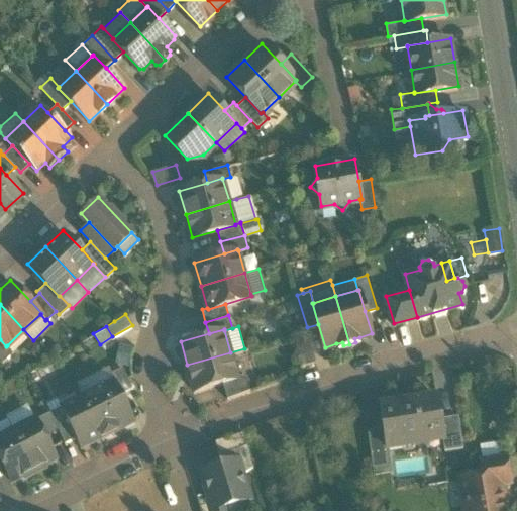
[(0,358),(2,361),(12,351),(7,345),(6,346),(0,339),(0,358)]
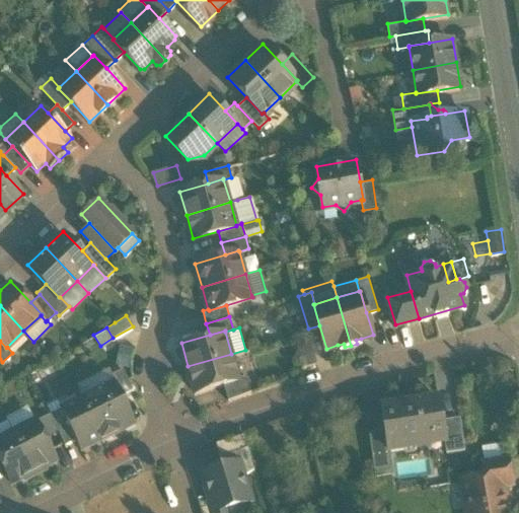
[(116,362),(129,365),(133,345),(119,343),(116,362)]
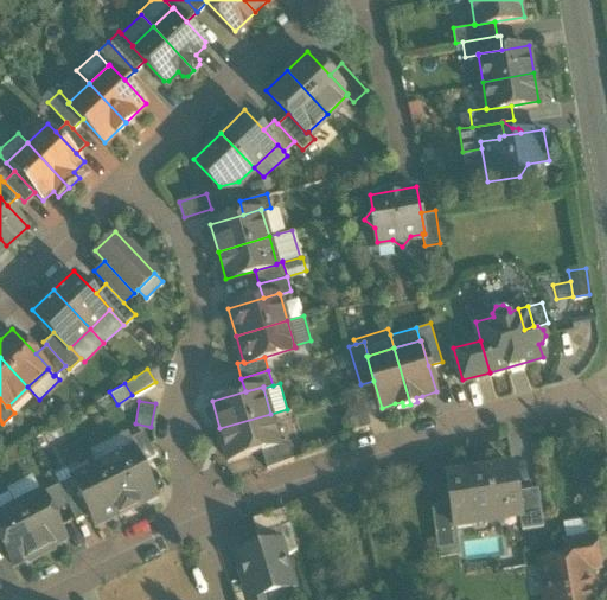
[(350,416),(353,428),(371,423),(368,412),(350,416)]
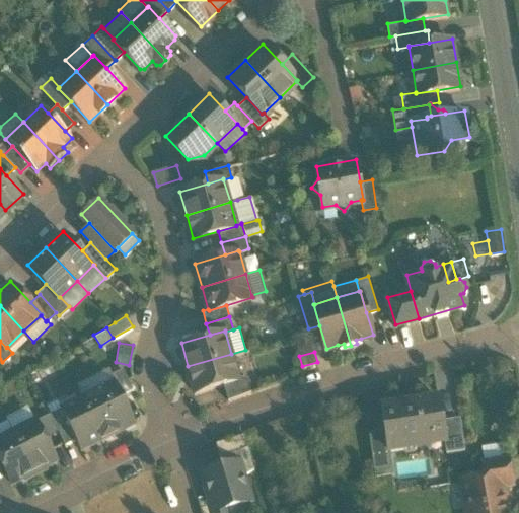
[(238,376),(231,354),(188,366),(195,390),(223,381),(238,377),(238,376)]
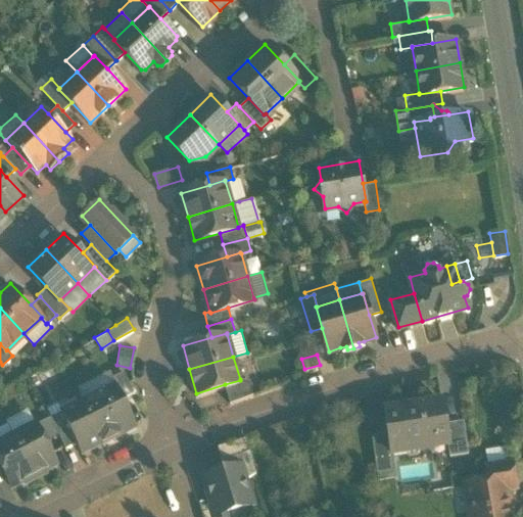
[(77,384),(83,398),(116,382),(112,374),(109,369),(77,384)]
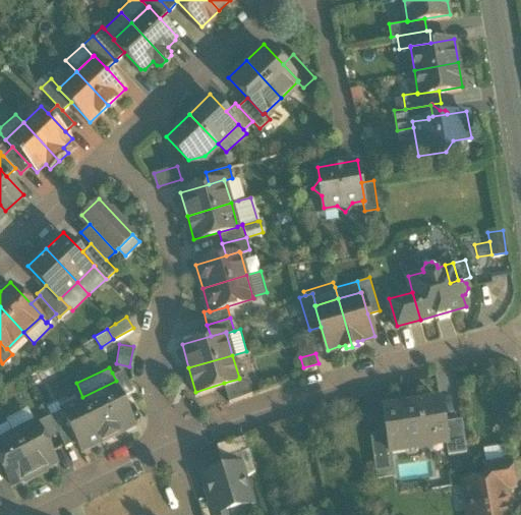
[(116,381),(122,394),(131,390),(121,368),(112,373),(116,381)]
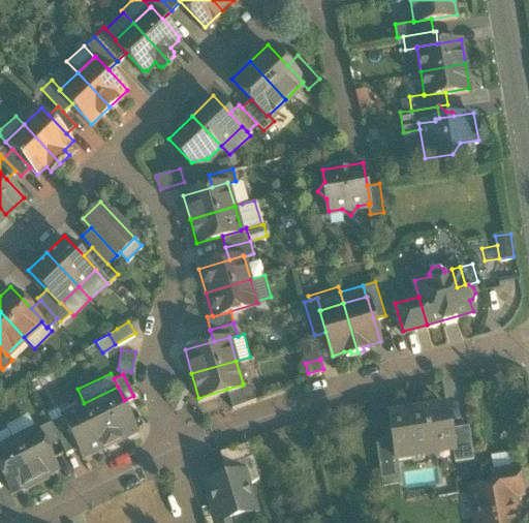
[(227,389),(232,405),(255,397),(251,381),(243,383),(243,385),(227,389)]
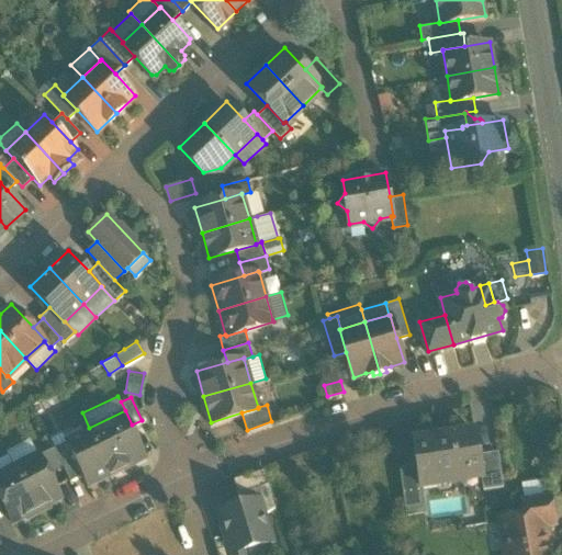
[(125,410),(89,428),(111,472),(146,455),(132,425),(125,410)]
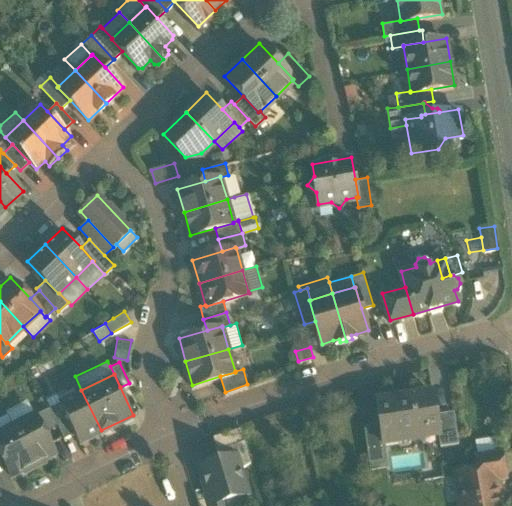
[(80,441),(101,430),(81,390),(60,400),(75,431),(80,441)]
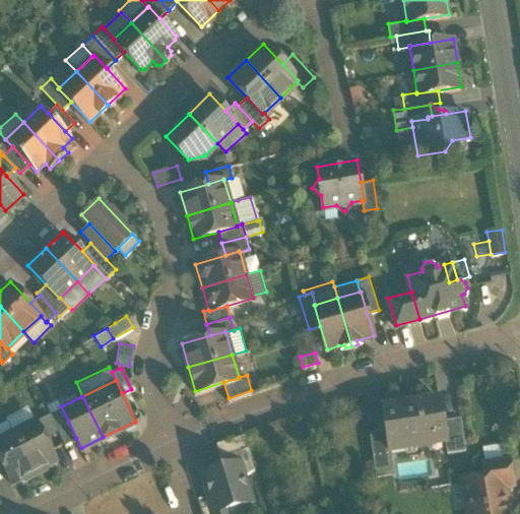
[(385,422),(388,449),(408,446),(407,438),(445,433),(443,418),(443,413),(441,413),(438,396),(382,404),(385,422)]
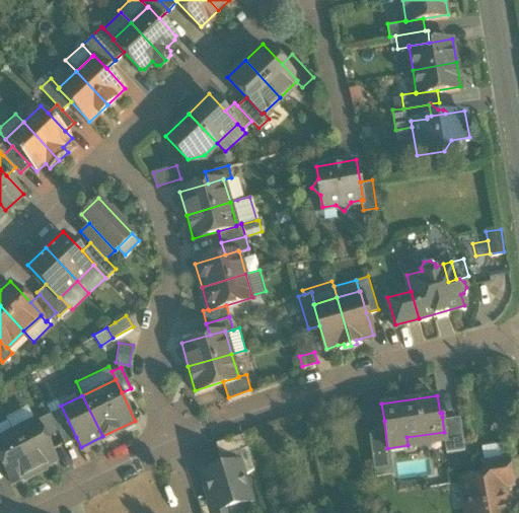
[(5,415),(7,418),(13,429),(34,418),(27,404),(5,415)]
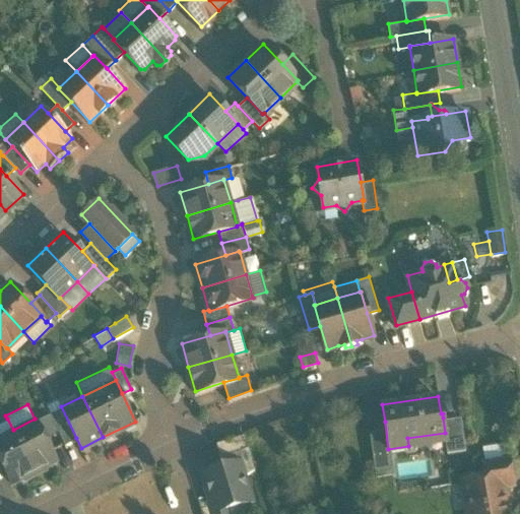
[(58,429),(65,443),(76,438),(61,406),(50,412),(58,429)]
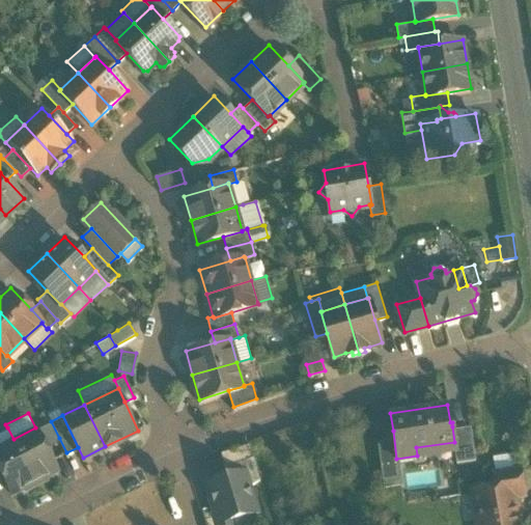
[(59,438),(51,421),(38,426),(47,444),(59,438)]
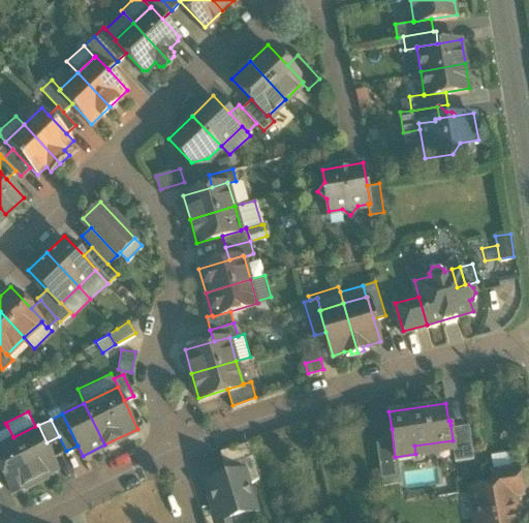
[(453,448),(455,459),(473,456),(468,423),(450,425),(453,440),(454,448),(453,448)]
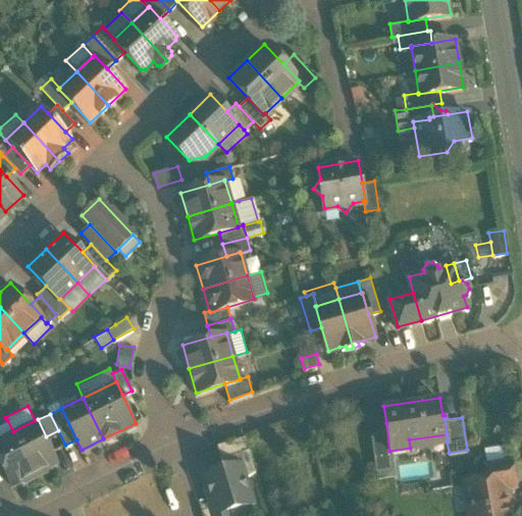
[(7,420),(0,423),(0,437),(13,431),(7,420)]
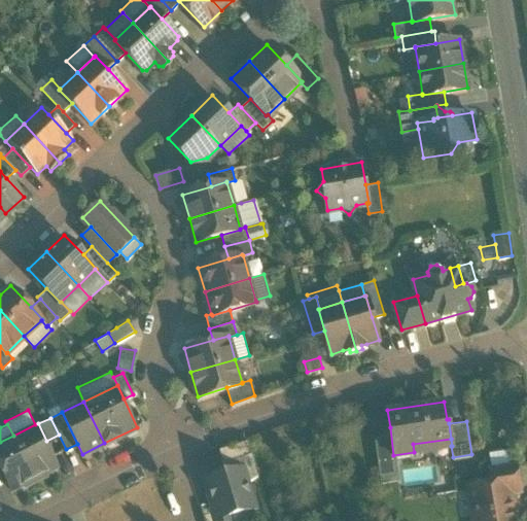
[(35,424),(13,436),(35,477),(57,465),(35,424)]
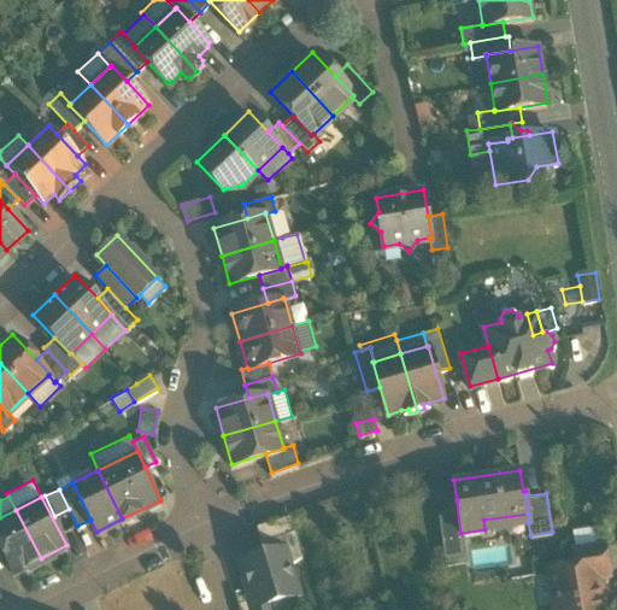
[(460,533),(457,500),(439,512),(442,535),(460,533)]
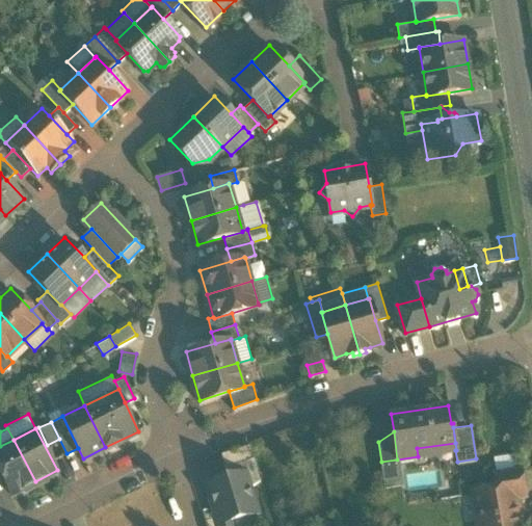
[(0,468),(12,493),(35,481),(14,440),(0,446),(0,468)]
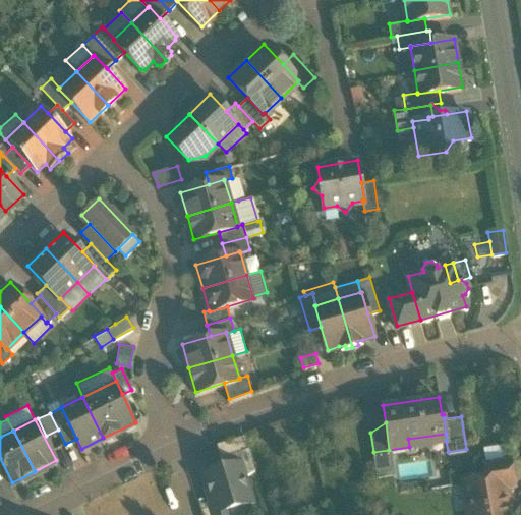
[(217,443),(221,456),(248,448),(244,434),(217,443)]
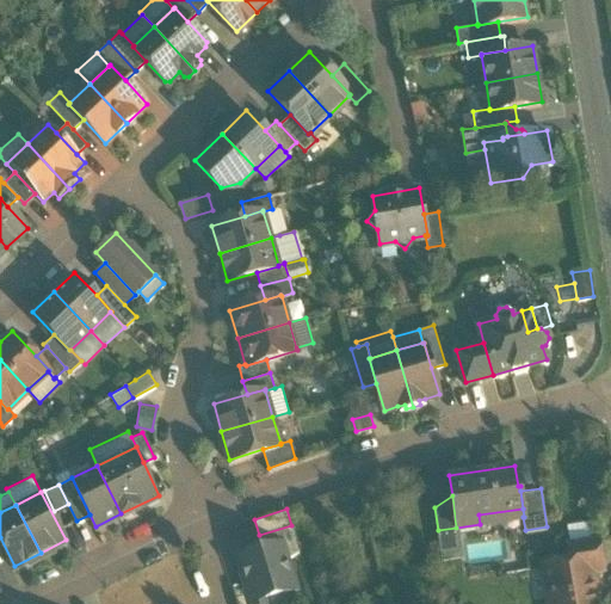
[(479,515),(480,524),(523,517),(524,517),(523,509),(479,515)]
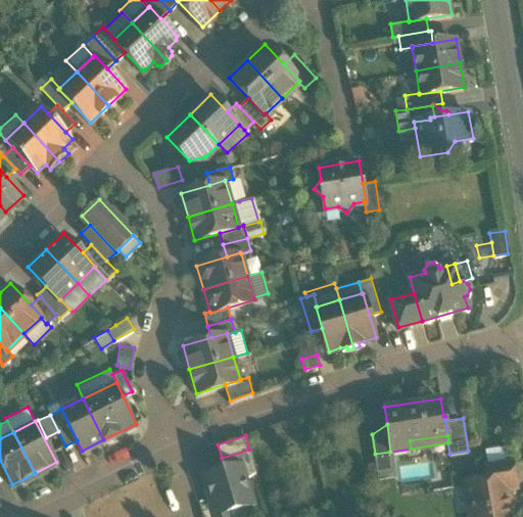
[(485,447),(488,465),(508,462),(505,443),(485,447)]
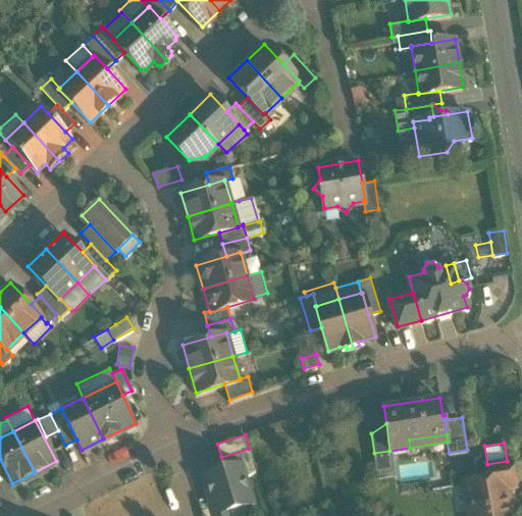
[(252,460),(249,449),(221,457),(224,468),(241,463),(252,460)]
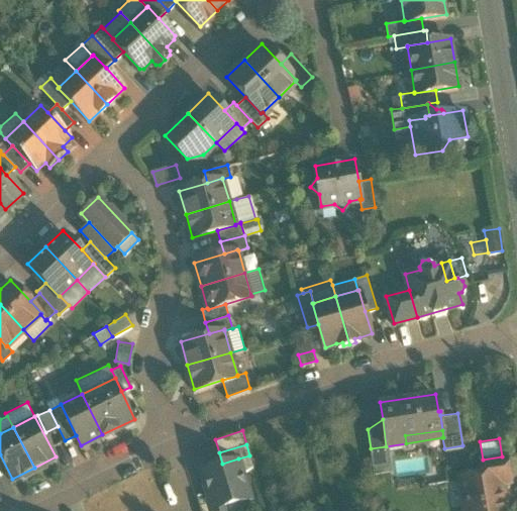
[(371,448),(374,469),(390,466),(386,446),(371,448)]
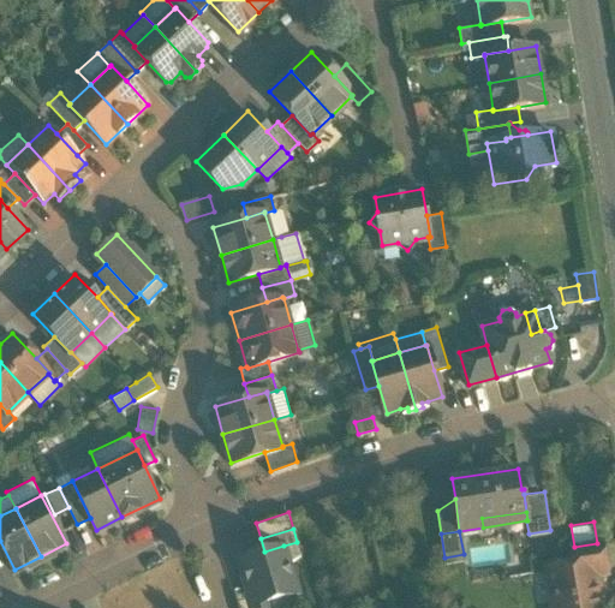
[(284,546),(288,561),(300,554),(297,542),(284,546)]
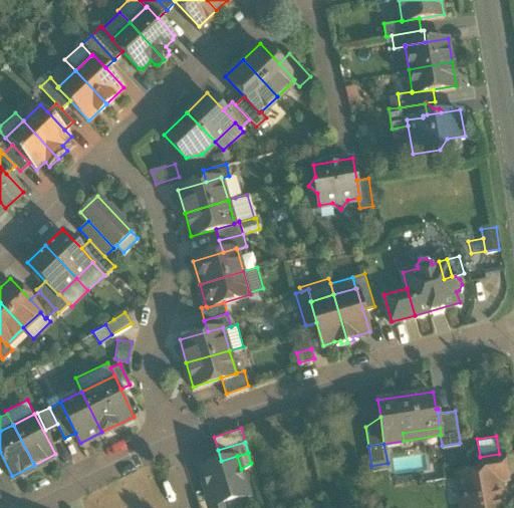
[(495,467),(497,479),(507,477),(503,453),(499,454),(480,457),(478,457),(480,469),(495,467)]
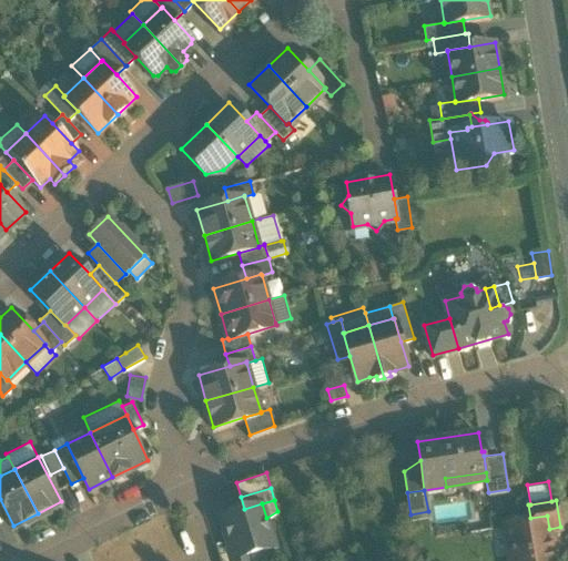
[(231,547),(234,558),(247,553),(274,544),(266,518),(262,503),(244,509),(221,516),(231,547)]
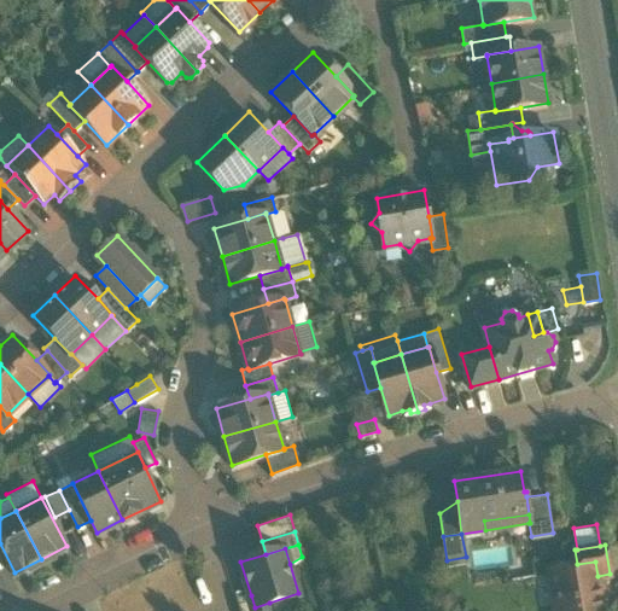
[(605,610),(604,597),(601,597),(598,576),(595,562),(577,564),(549,569),(555,610),(605,610)]
